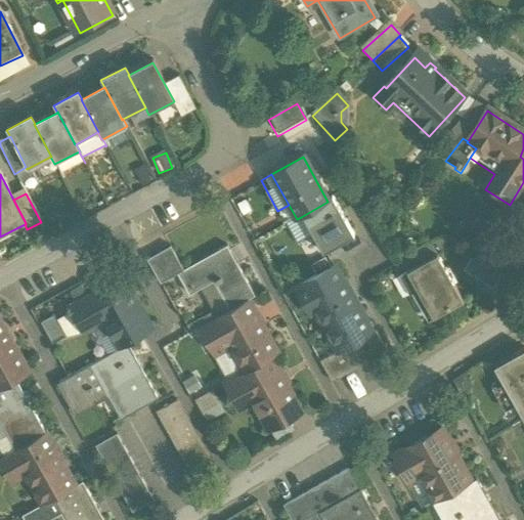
[(328,202),(301,217),(322,255),(353,239),(332,200),(328,202)]
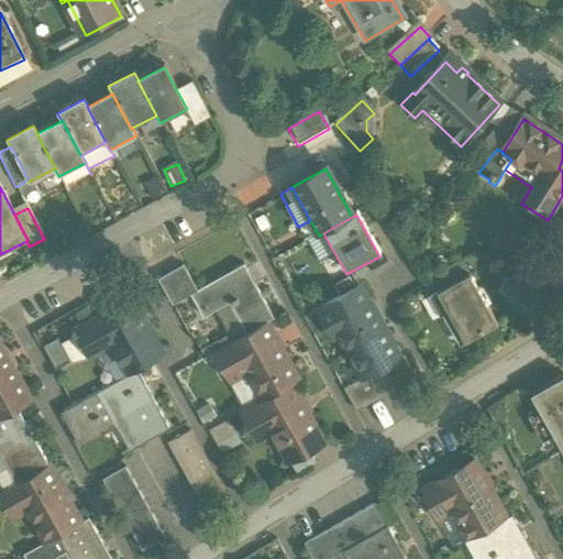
[(197,293),(190,296),(190,297),(202,319),(229,305),(246,336),(265,325),(273,320),(243,266),(197,293)]
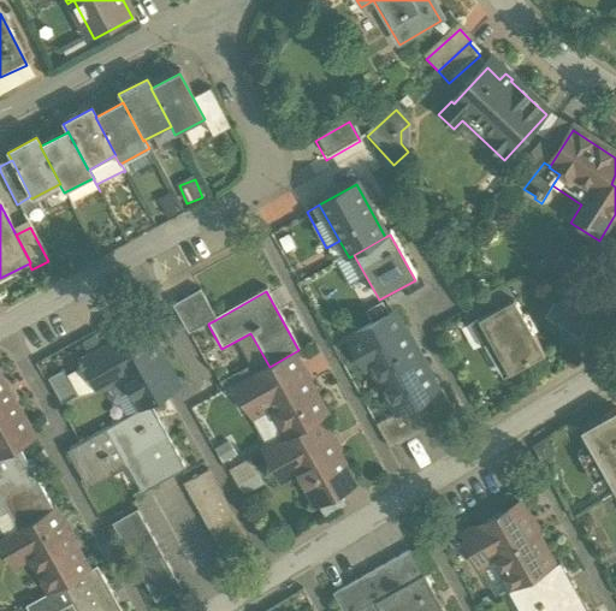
[(200,292),(173,308),(189,336),(208,325),(208,324),(215,320),(200,292)]
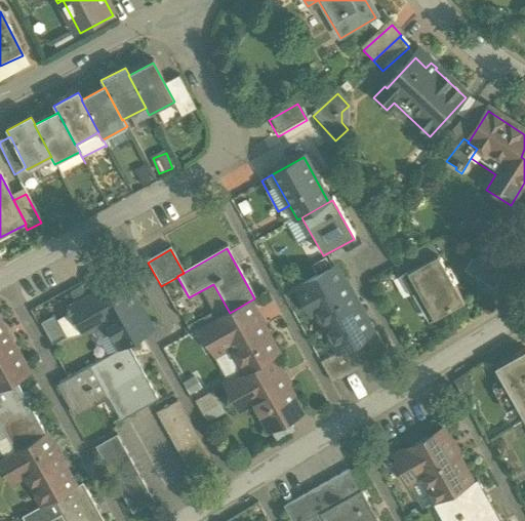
[(463,304),(438,257),(399,280),(409,298),(417,293),(434,321),(463,304)]
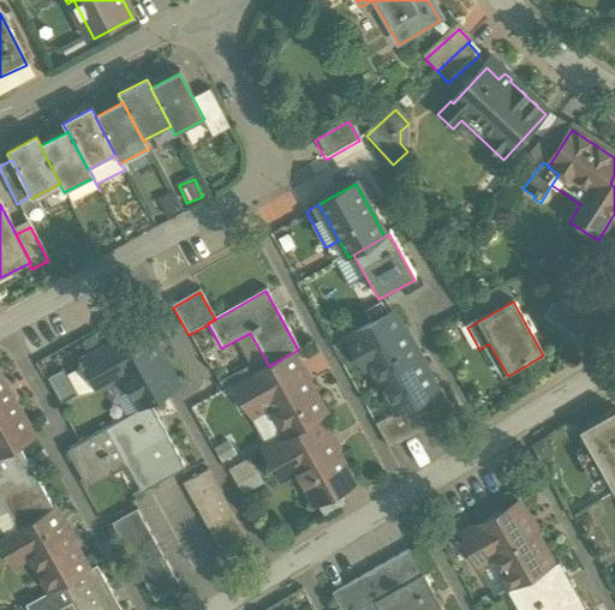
[(589,324),(555,301),(544,321),(577,342),(589,324)]
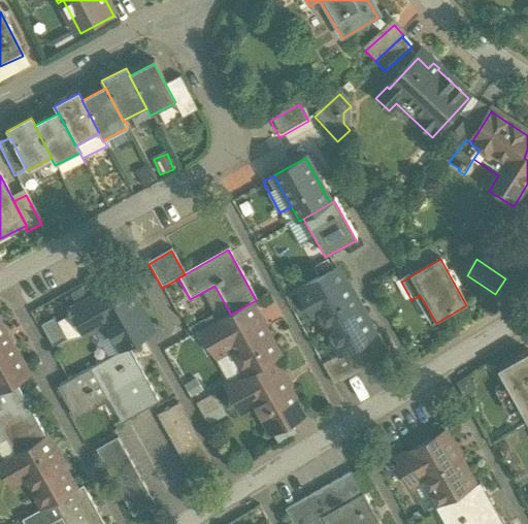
[(374,337),(336,271),(308,287),(318,305),(345,353),(355,348),(366,341),(374,337)]
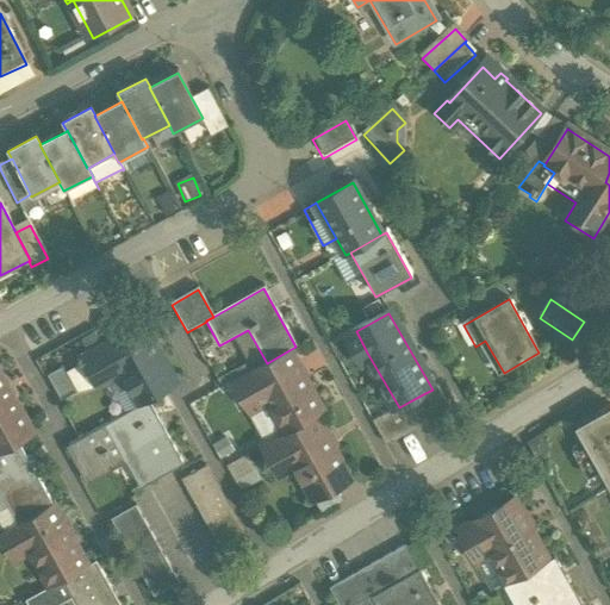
[(141,324),(80,359),(86,369),(97,388),(107,384),(120,375),(128,388),(139,407),(148,403),(176,387),(141,324)]
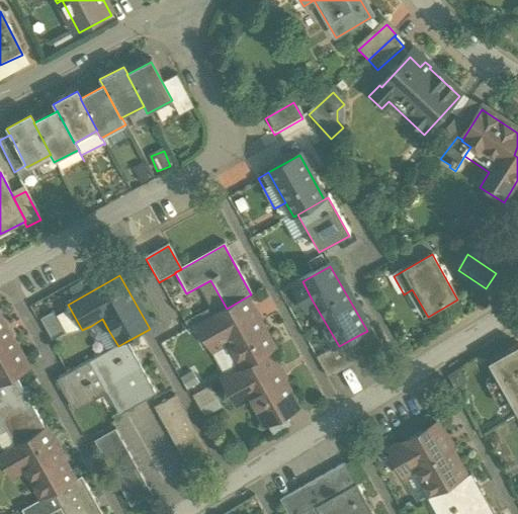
[(312,300),(303,281),(291,287),(292,289),(293,288),(303,305),(312,300)]
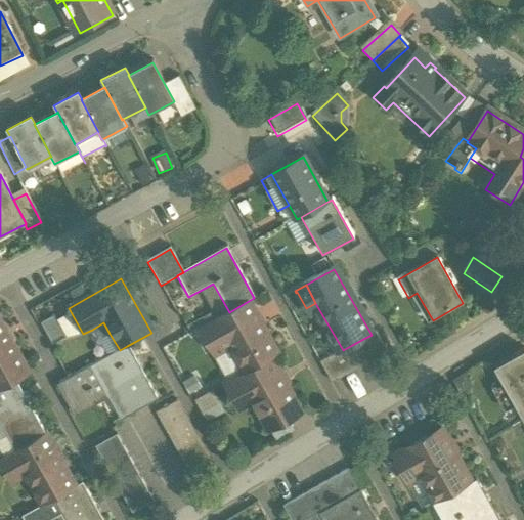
[(277,355),(247,302),(229,312),(206,326),(220,351),(232,345),(248,372),(270,359),(277,355)]
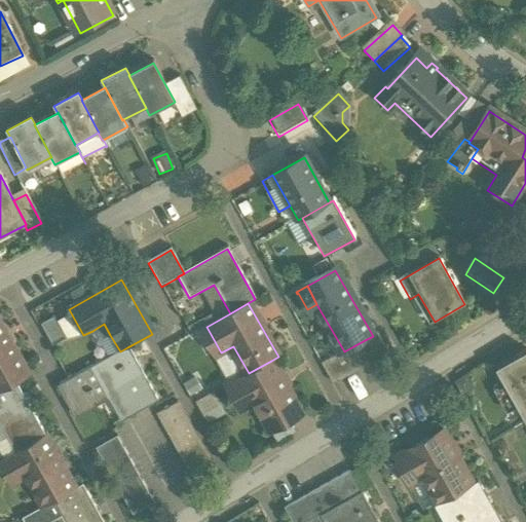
[(53,319),(41,326),(52,346),(65,340),(57,325),(53,319)]
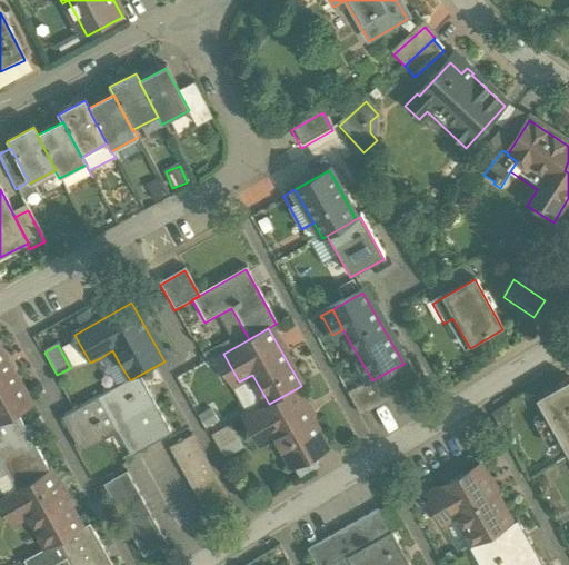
[(80,345),(68,353),(67,349),(61,352),(70,368),(90,363),(80,345)]
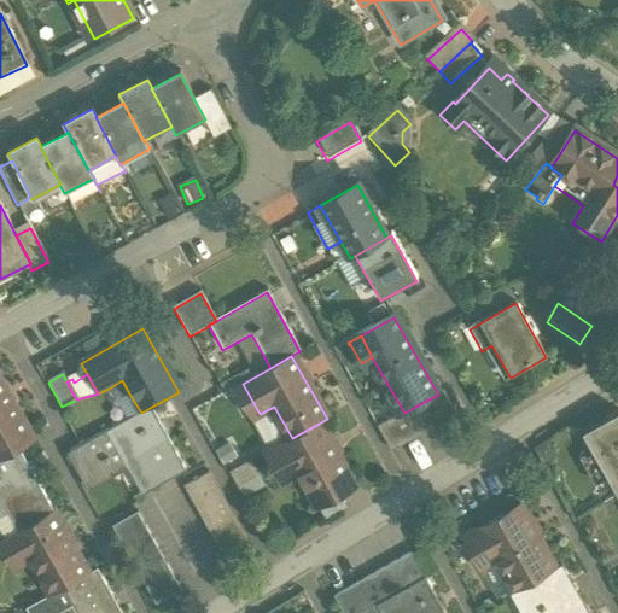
[(34,439),(0,379),(0,457),(17,449),(34,439)]
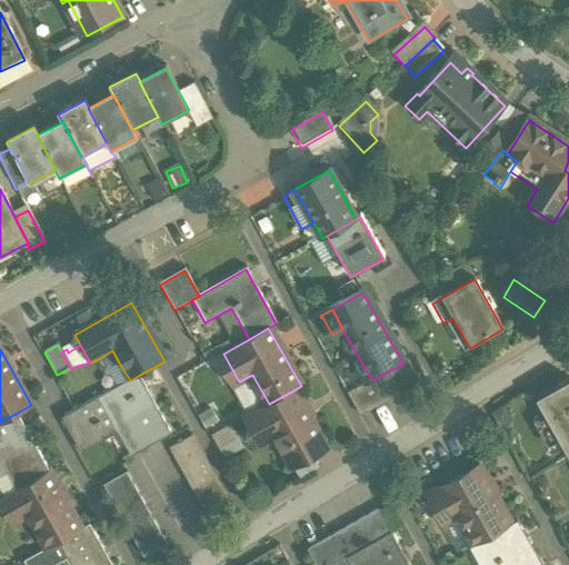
[(112,350),(100,358),(105,366),(110,367),(119,363),(112,350)]
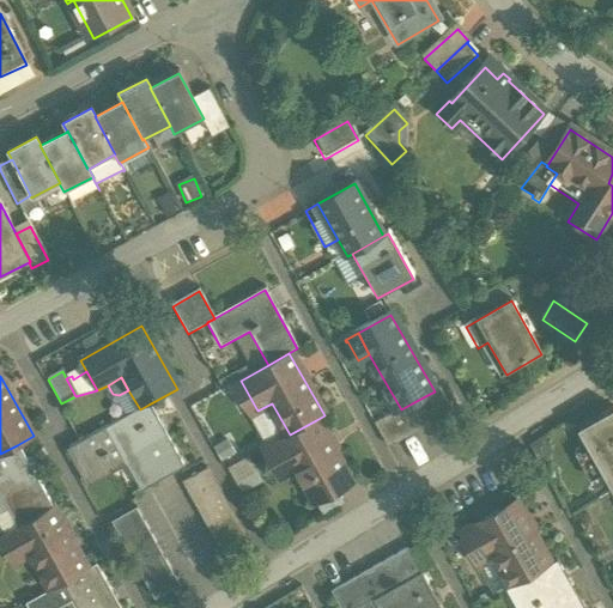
[(435,391),(425,396),(439,421),(453,414),(438,389),(435,391)]
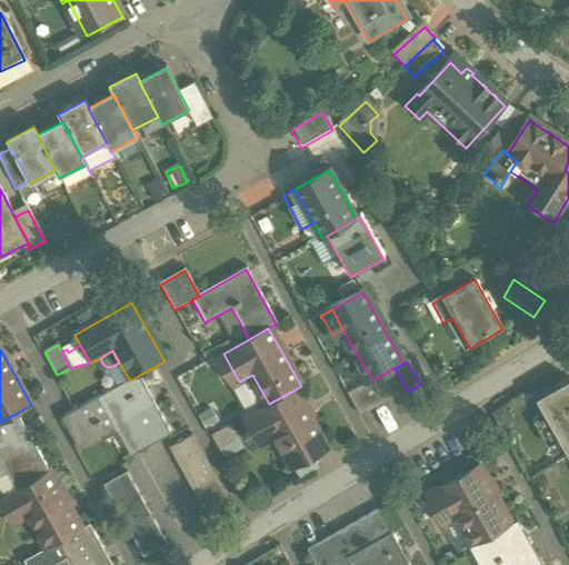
[(395,368),(382,375),(396,398),(408,392),(395,368)]
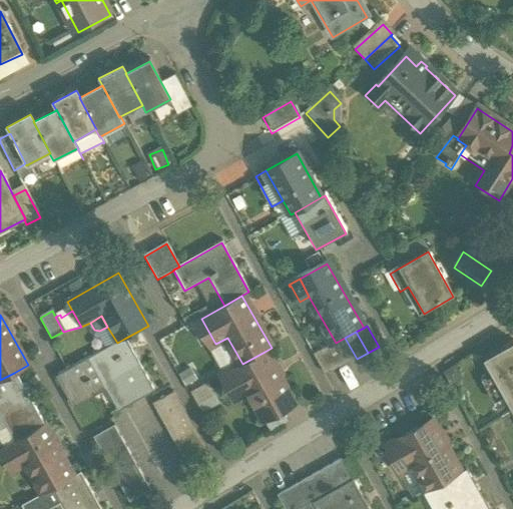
[(357,359),(345,338),(336,343),(335,344),(346,365),(357,359)]
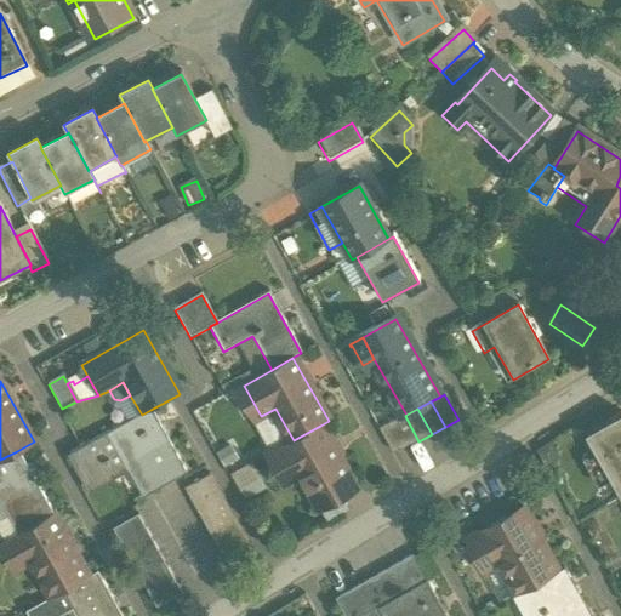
[(186,474),(151,410),(142,415),(69,456),(86,485),(130,461),(149,495),(186,474)]
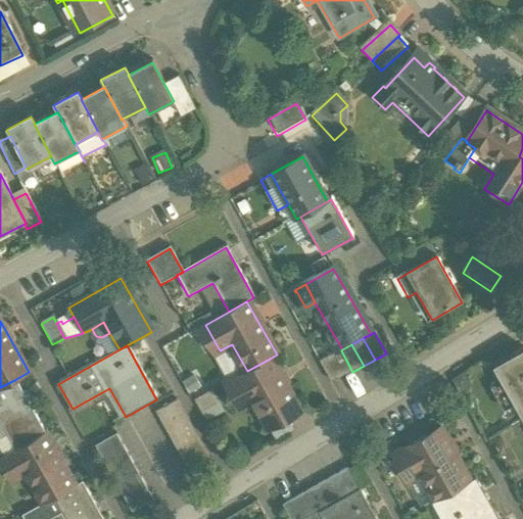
[(352,372),(341,350),(330,357),(342,378),(352,372)]
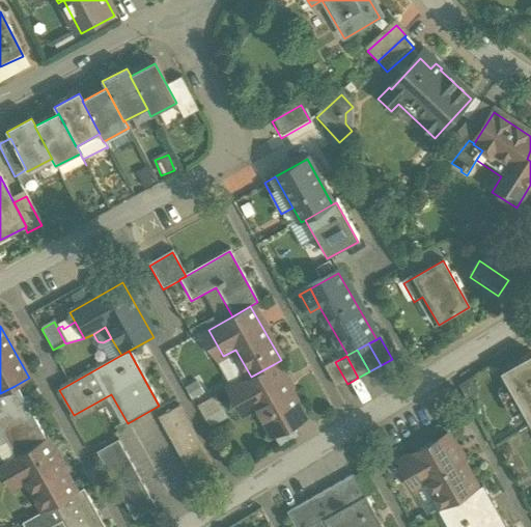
[(530,357),(501,375),(530,427),(530,357)]
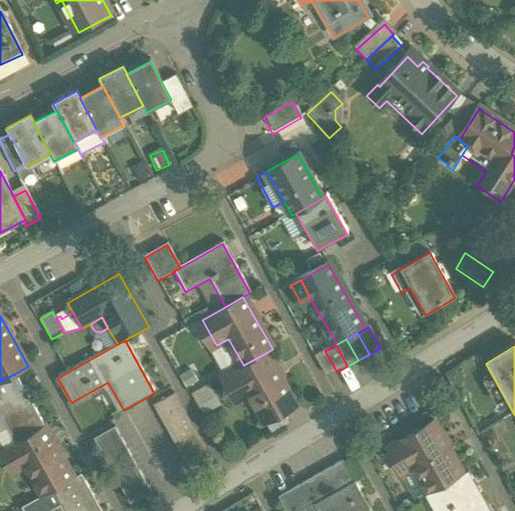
[(325,351),(314,357),(326,378),(337,372),(325,351)]
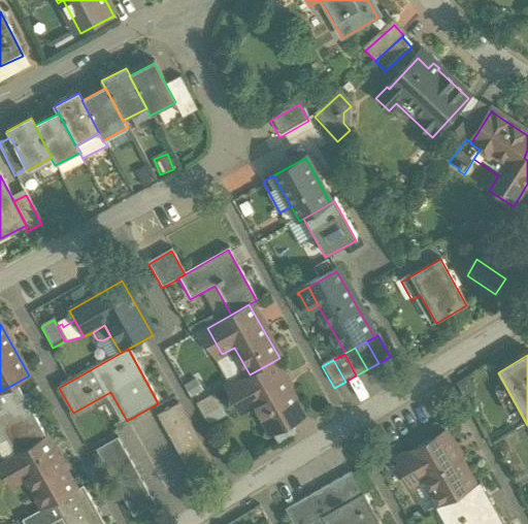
[(250,374),(227,388),(239,410),(253,402),(271,434),(302,416),(272,362),(250,374)]
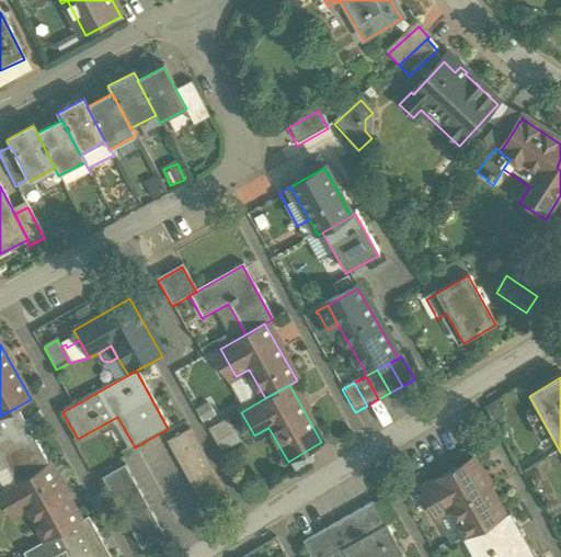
[(48,465),(15,408),(0,416),(0,450),(18,482),(48,465)]
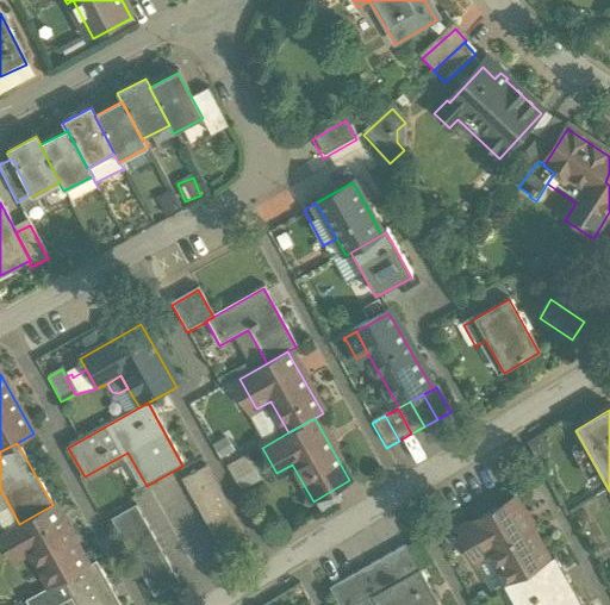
[(206,468),(181,482),(188,496),(213,482),(206,468)]
